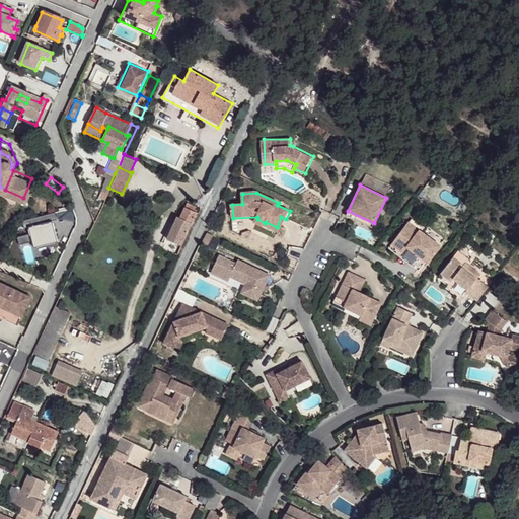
[(165,238),(180,244),(198,206),(186,201),(178,216),(175,215),(165,238)]
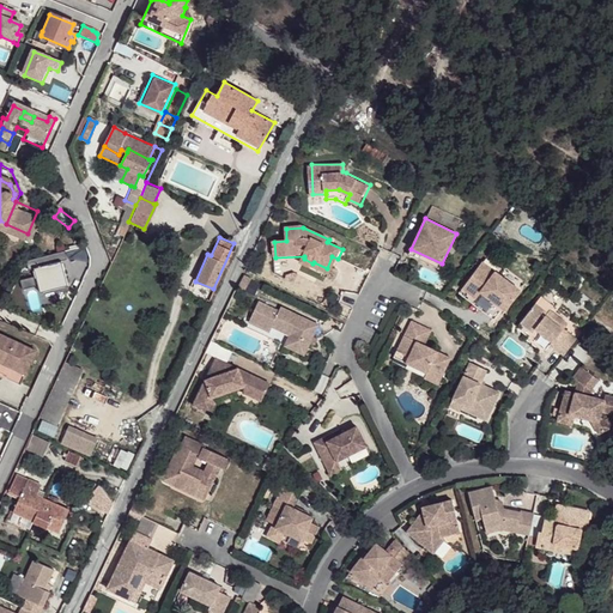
[(442,263),(411,249),(408,254),(439,268),(442,263)]
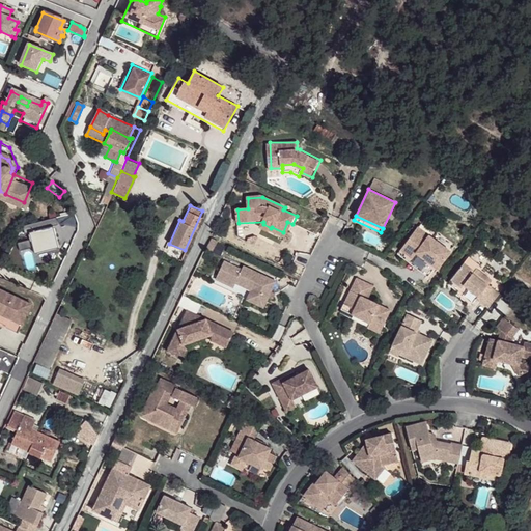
[(48,219),(25,225),(32,255),(55,250),(50,227),(48,219)]
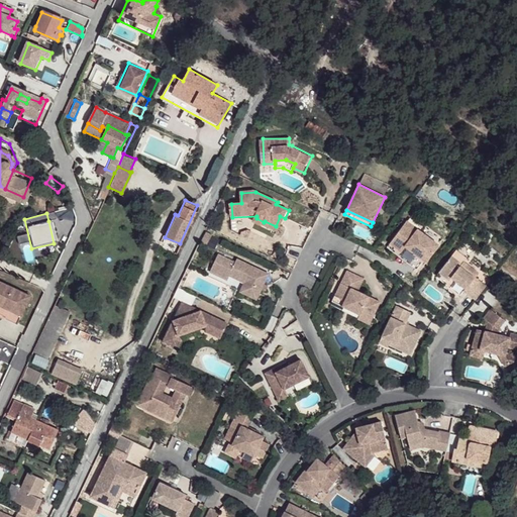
[(264,222),(256,218),(254,222),(262,225),(262,224),(278,232),(280,227),(285,218),(280,216),(276,226),(265,221),(264,222)]
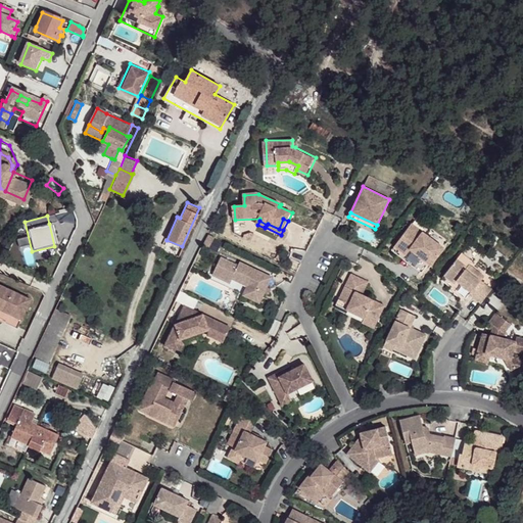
[(444,248),(412,224),(394,246),(407,254),(403,259),(421,273),(429,263),(431,265),(444,248)]
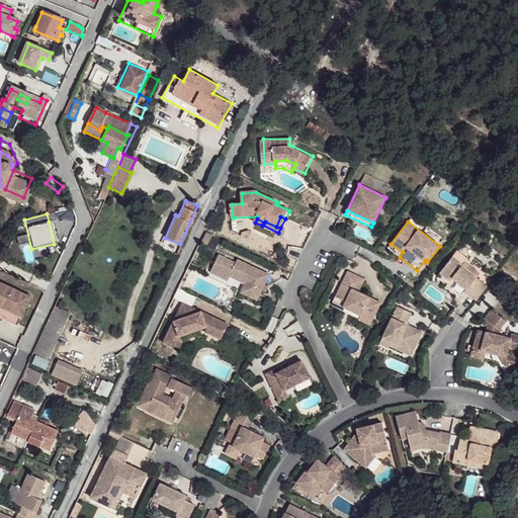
[(209,232),(203,243),(208,245),(213,237),(214,235),(209,232)]
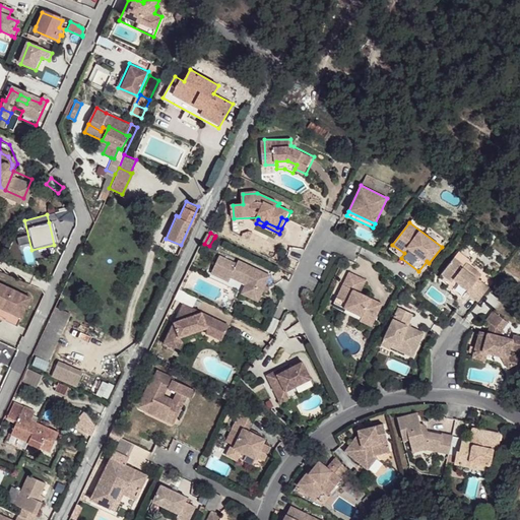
[(479,302),(491,287),(480,278),(483,274),(468,262),(470,259),(460,251),(444,273),(454,281),(456,278),(458,276),(462,279),(460,281),(470,288),(467,293),(479,302)]
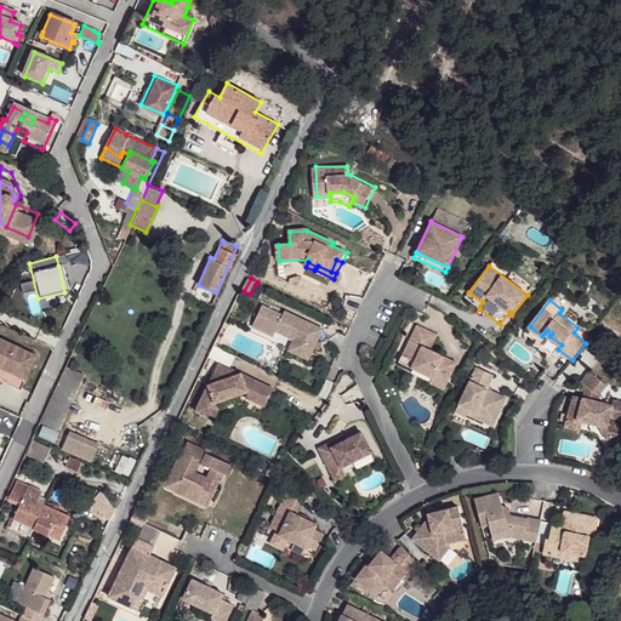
[(281,318),(284,313),(263,303),(261,308),(281,318)]
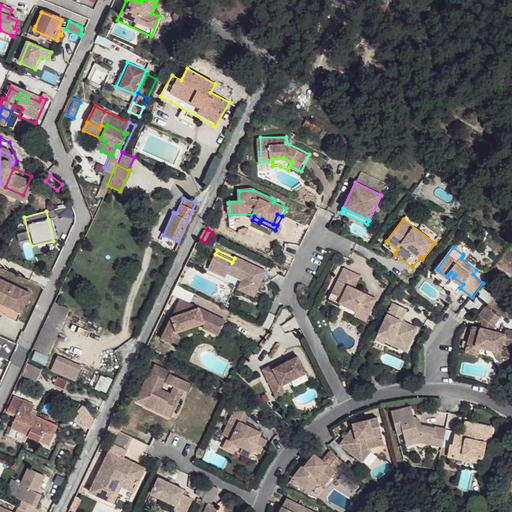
[(232,262),(215,254),(207,271),(224,279),(226,275),(240,282),(236,290),(253,298),(258,288),(255,286),(257,282),(260,283),(265,273),(234,258),(232,262)]
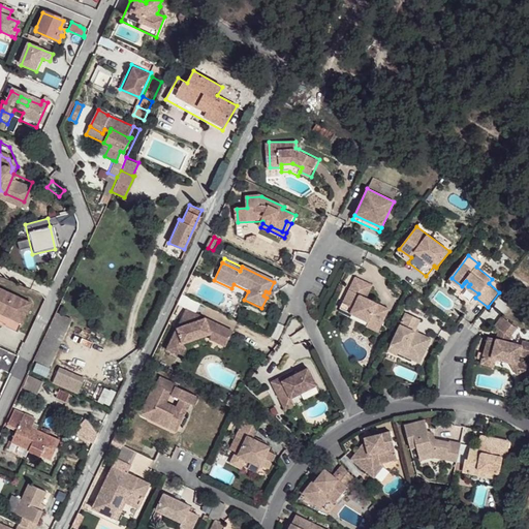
[(373,288),(355,279),(343,306),(353,312),(351,316),(368,325),(366,331),(378,337),(387,317),(376,312),(377,308),(366,303),(373,288)]
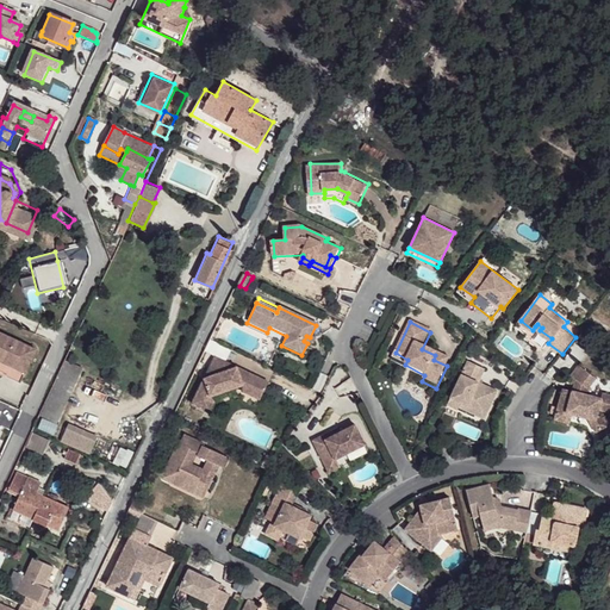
[(0,334),(0,372),(7,375),(8,374),(23,381),(36,350),(0,334)]
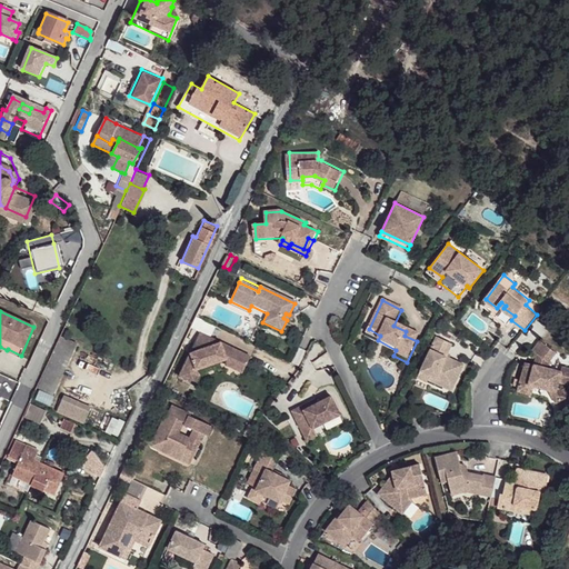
[(380,336),(369,329),(366,335),(378,340),(380,336)]
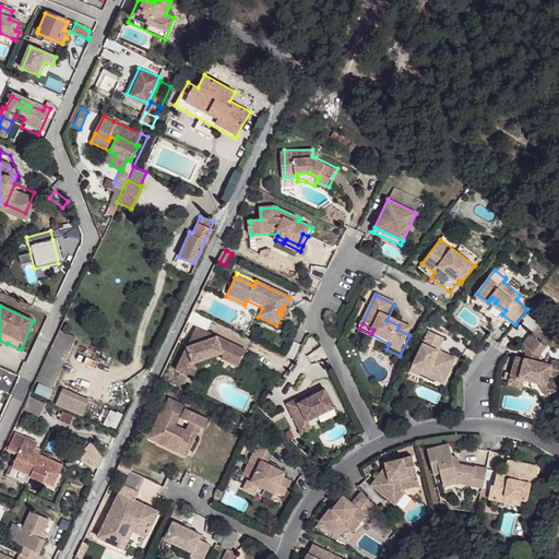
[(397,330),(409,335),(411,331),(399,325),(397,330)]
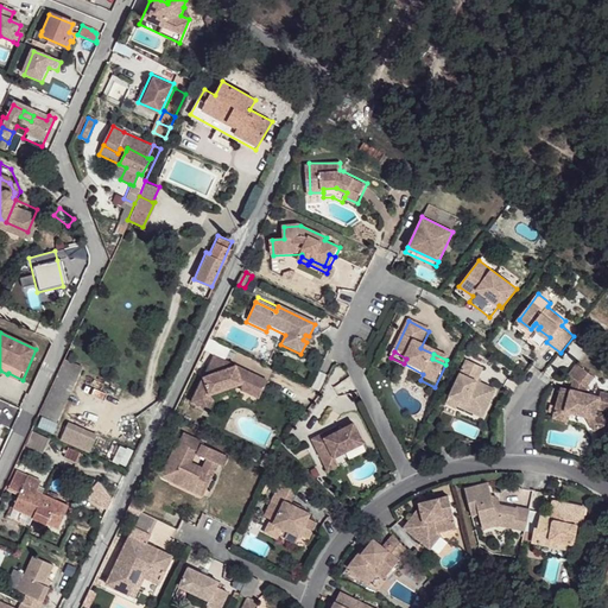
[(204,377),(192,403),(206,409),(210,398),(213,394),(236,386),(235,384),(242,381),(245,384),(253,388),(255,382),(266,388),(270,381),(239,366),(229,368),(227,361),(216,355),(210,367),(213,375),(204,377)]
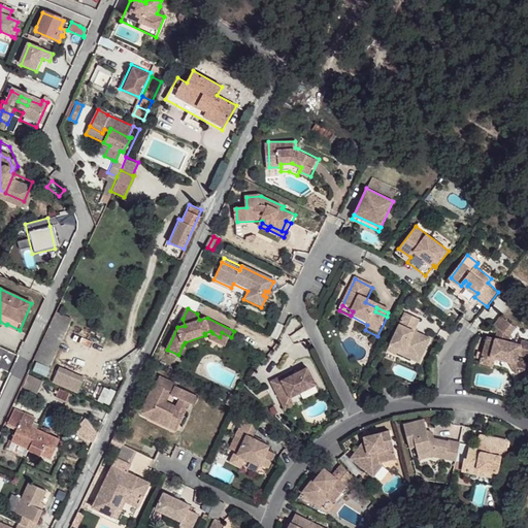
[(56,310),(33,359),(47,365),(70,318),(56,310)]
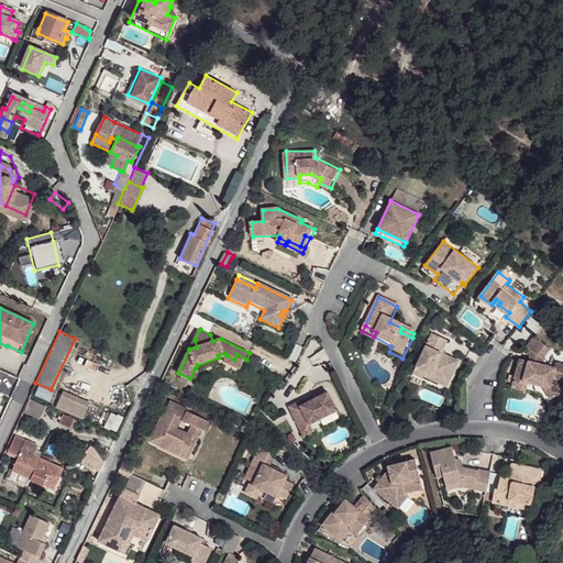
[(448,341),(432,333),(412,375),(422,379),(423,376),(426,372),(450,383),(459,362),(442,354),(448,341)]
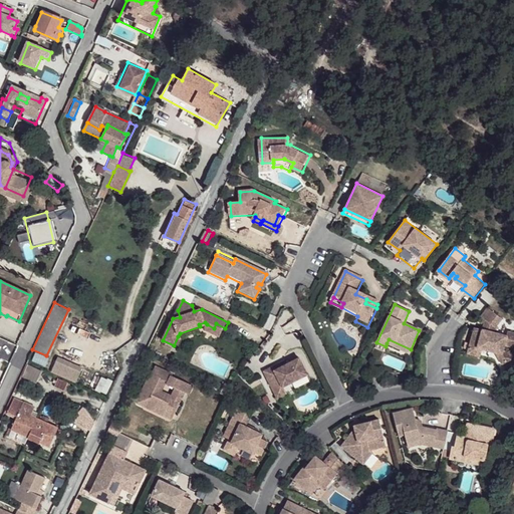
[(474,327),(470,344),(482,348),(494,351),(502,364),(511,359),(507,351),(503,350),(504,344),(513,346),(513,332),(507,331),(506,335),(495,332),(496,326),(502,318),(487,307),(480,316),(485,319),(488,321),(487,330),(482,329),(474,327)]
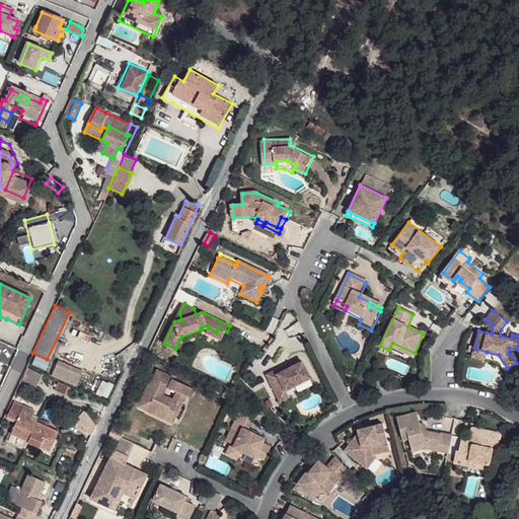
[(216,331),(209,327),(208,334),(223,341),(227,331),(218,326),(216,331)]
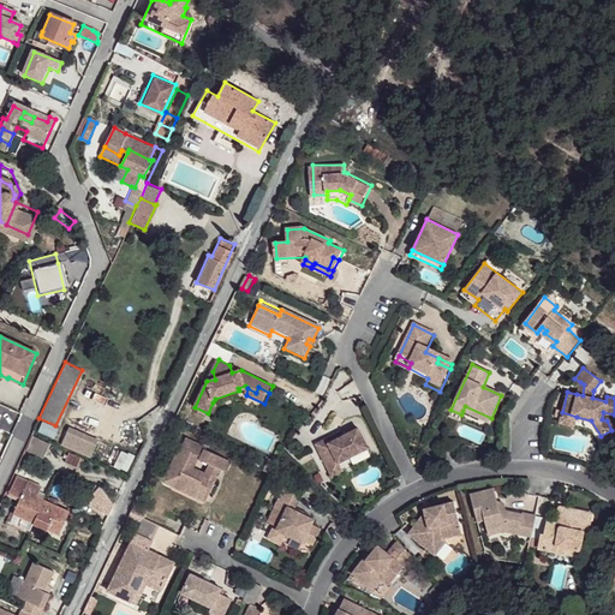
[(213,402),(208,413),(214,416),(219,405),(213,402)]
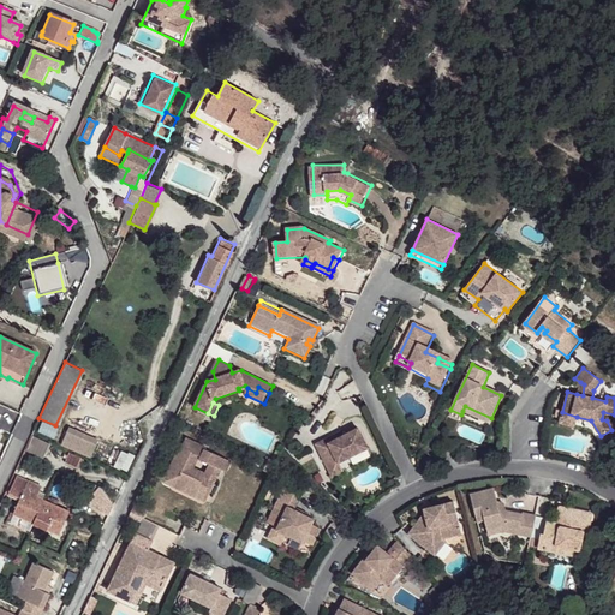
[(465,406),(463,411),(489,424),(491,418),(465,406)]
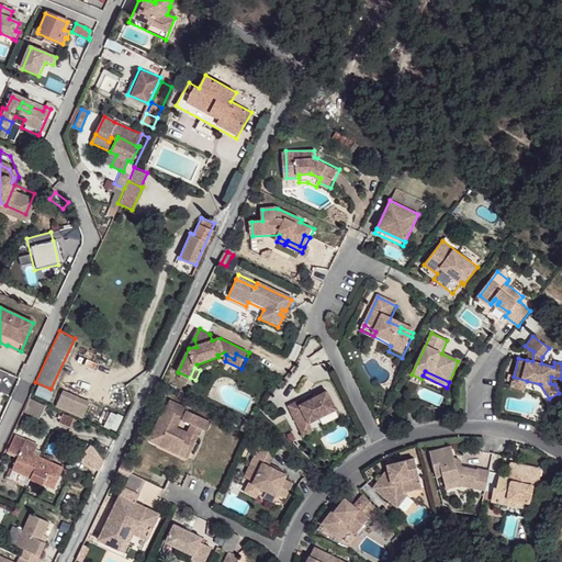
[(527,381),(514,377),(512,385),(525,390),(527,381)]
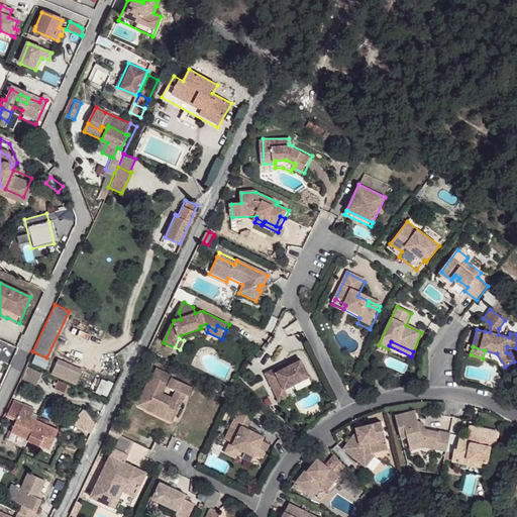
[(56,359),(48,374),(62,379),(68,365),(56,359)]
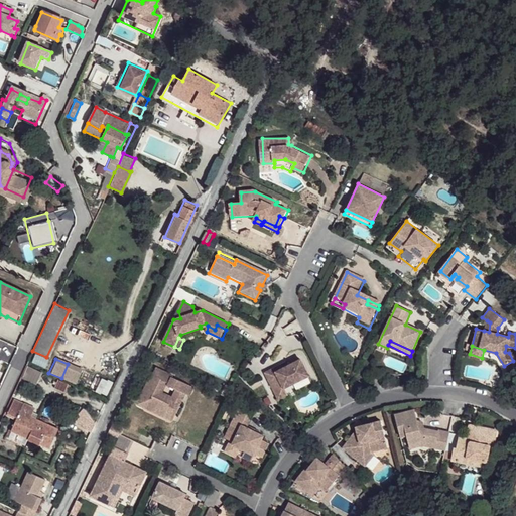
[(310,377),(301,361),(289,367),(277,373),(275,369),(266,374),(276,393),(285,388),(285,389),(310,377)]
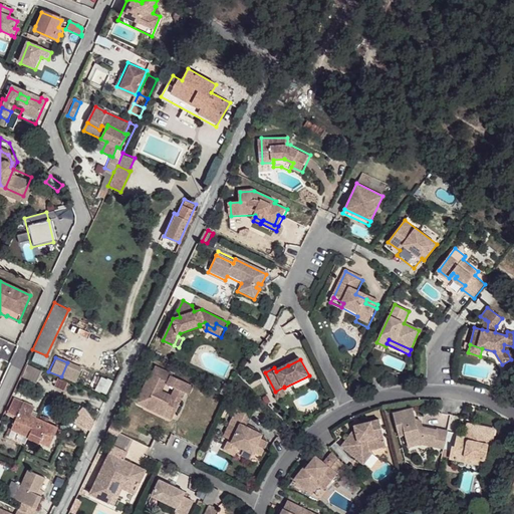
[(276,371),(288,365),(286,361),(274,367),(276,371)]
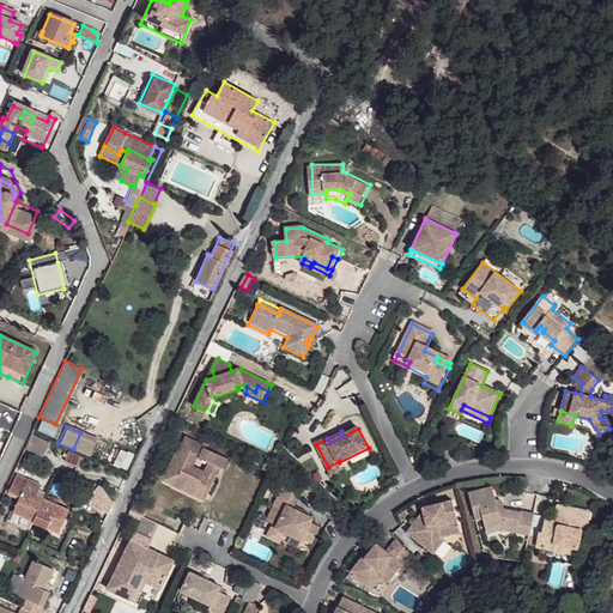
[(80,432),(73,449),(87,456),(96,439),(80,432)]
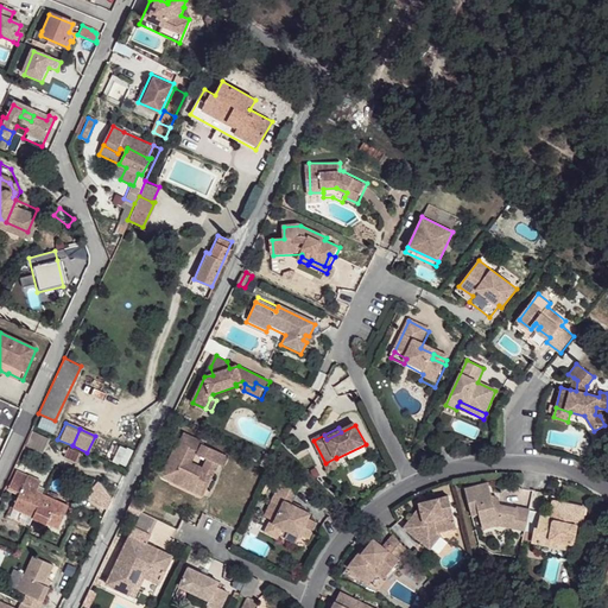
[(45,439),(30,432),(23,445),(39,454),(45,439)]
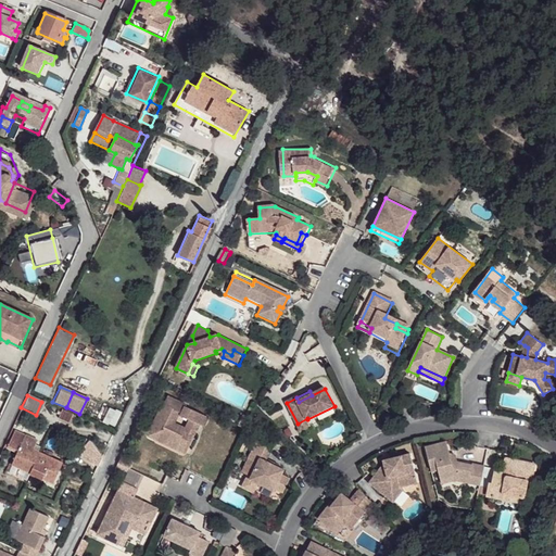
[(188,404),(169,395),(165,404),(166,405),(162,413),(160,412),(150,433),(160,438),(158,441),(177,450),(180,444),(190,449),(201,424),(205,415),(187,406),(188,404)]
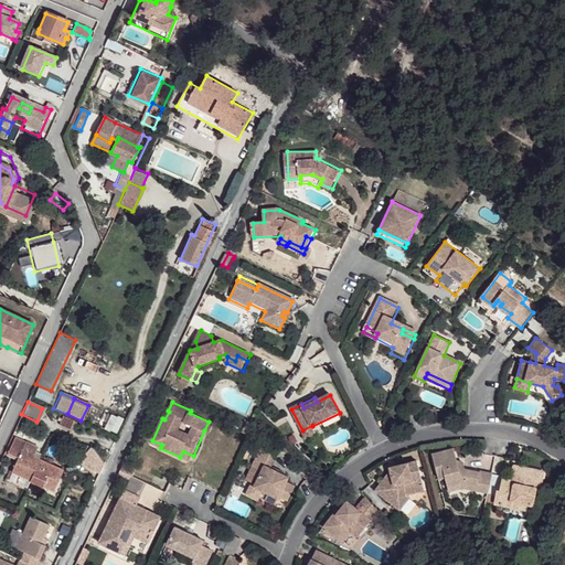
[(72,420),(61,416),(57,423),(68,428),(72,420)]
